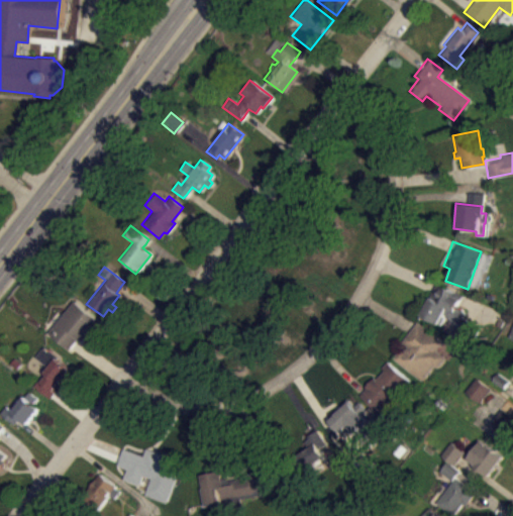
[(435,284),(462,295),(456,307),(459,308),(463,315),(459,316),(460,318),(462,317),(477,326),(469,343),(452,334),(455,328),(453,326),(444,314),(442,313),(436,324),(418,315),(432,289),(435,284)]
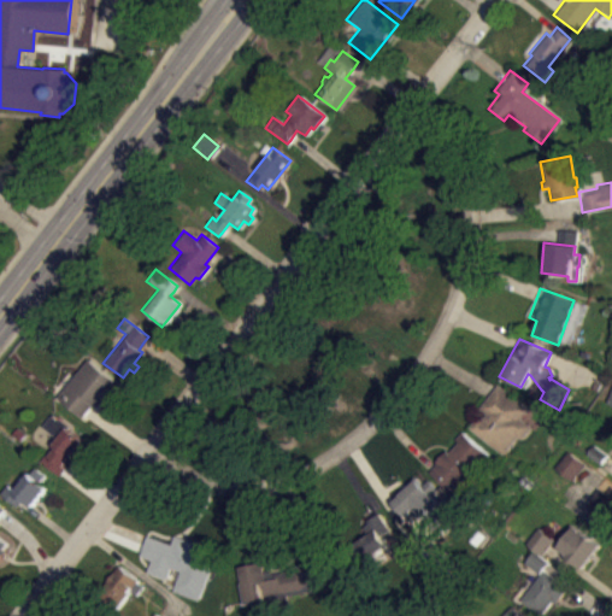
[(56,397),(84,359),(117,383),(104,400),(101,398),(94,406),(90,404),(86,410),(81,416),(56,397)]
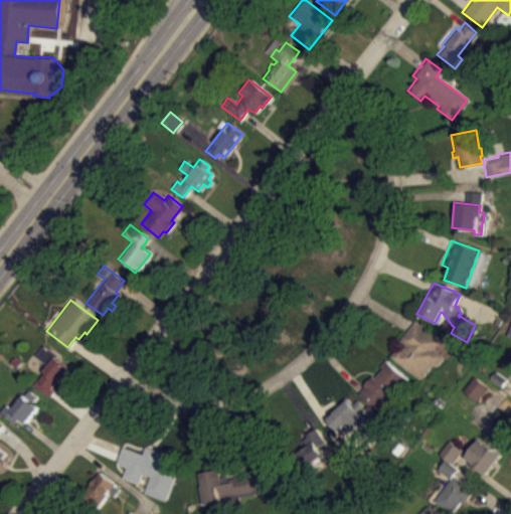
[(412,321),(439,341),(432,349),(440,356),(433,365),(429,363),(416,378),(389,357),(396,348),(399,350),(403,345),(397,341),(407,328),(412,321)]
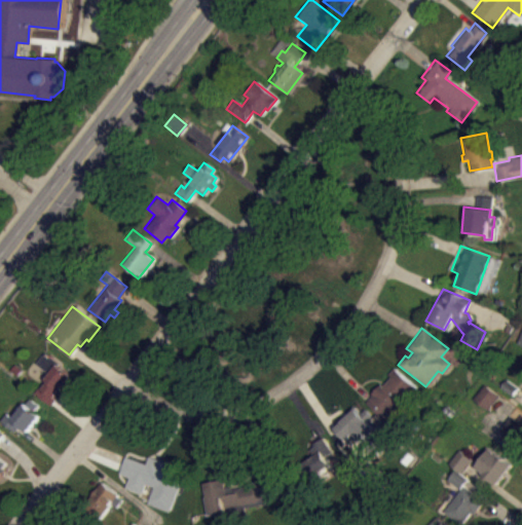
[(43,351),(58,363),(56,365),(69,374),(61,384),(63,386),(52,400),(48,405),(32,392),(46,373),(34,364),(43,351)]
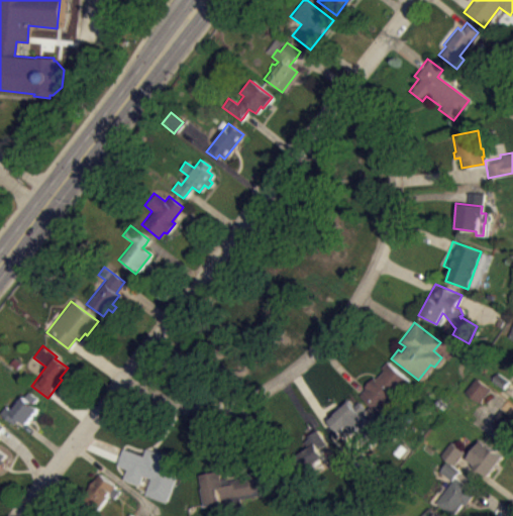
[(356,395),(375,413),(405,381),(385,362),(379,368),(382,371),(374,380),(372,377),(362,387),(363,388),(360,392),(356,395)]
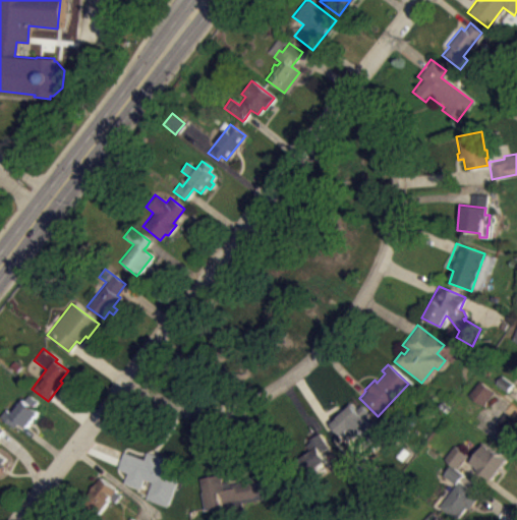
[(510,384),(499,376),(493,384),(505,392),(507,389),(510,384)]
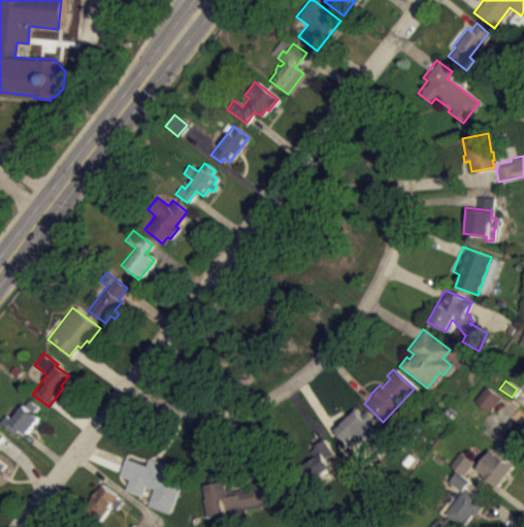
[(498,396),(485,386),(472,400),(486,412),(498,396)]
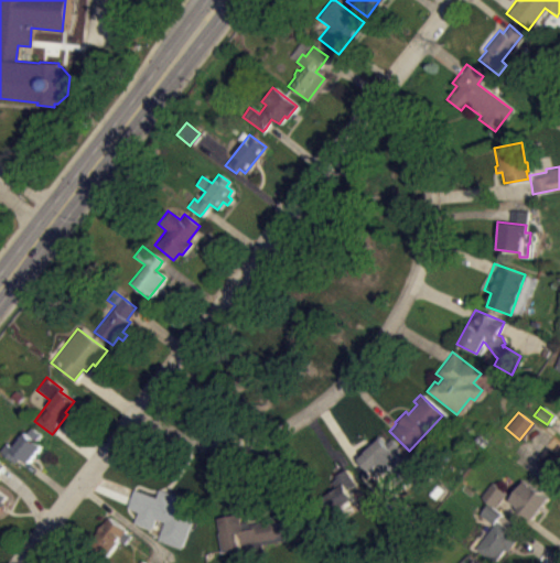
[(0,448),(4,443),(11,448),(23,433),(40,446),(25,463),(18,456),(14,459),(12,463),(0,453),(0,448)]
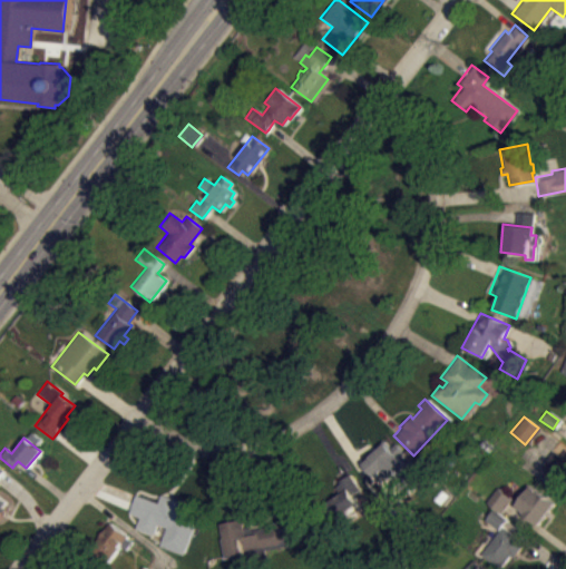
[(358,461),(380,440),(417,480),(402,494),(393,486),(381,472),(374,478),(358,461)]
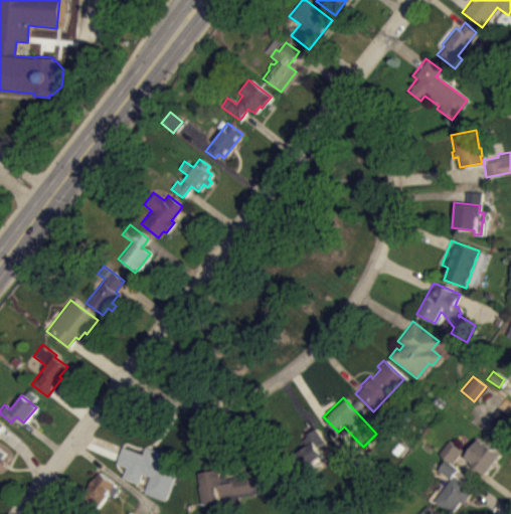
[(510,407),(508,405),(503,411),(498,407),(487,420),(493,425),(489,430),(505,443),(510,434),(510,407)]
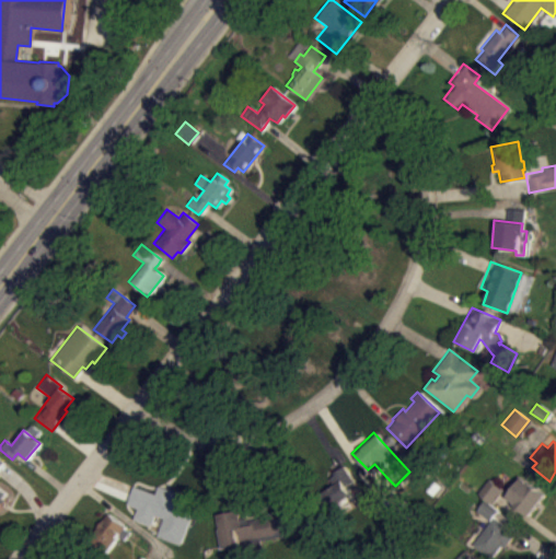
[(340,466),(350,481),(343,486),(349,496),(336,503),(340,510),(331,515),(317,495),(326,489),(331,486),(326,478),(331,475),(329,474),(336,468),(340,466)]
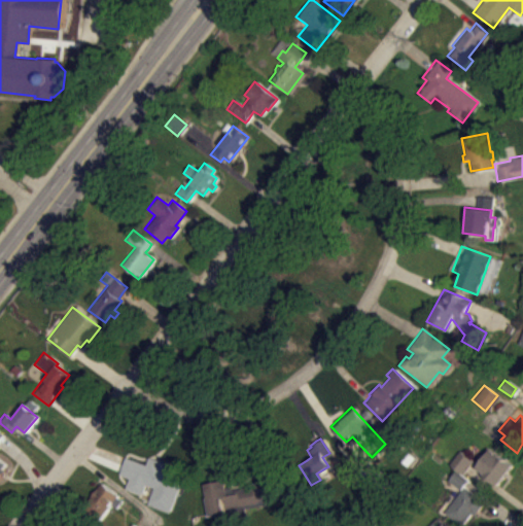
[(472,465),(485,448),(495,456),(496,455),(511,465),(495,486),(480,475),(481,472),(472,465)]
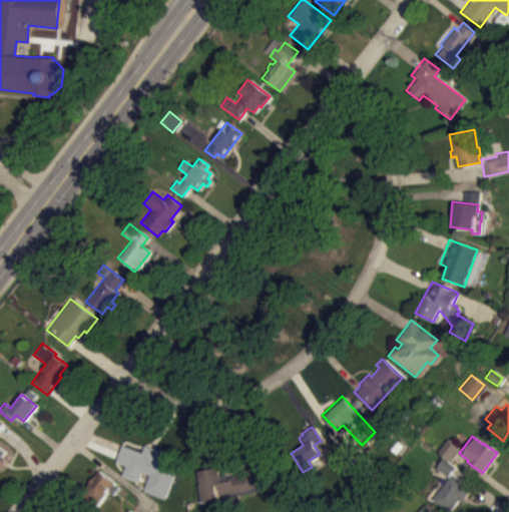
[(459,448),(446,439),(436,452),(448,462),(453,456),(459,448)]
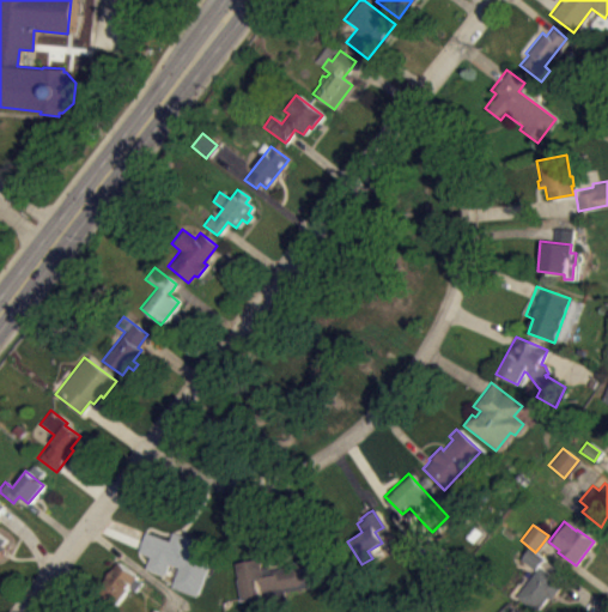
[(144,532),(166,541),(170,532),(193,540),(192,544),(196,546),(193,555),(207,561),(194,597),(169,587),(176,568),(165,564),(162,575),(144,568),(147,557),(135,552),(140,543),(144,532)]
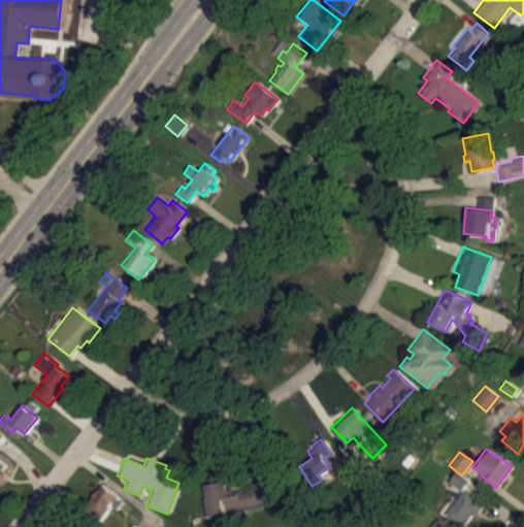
[(466,481),(455,471),(447,482),(459,491),(464,485),(466,481)]
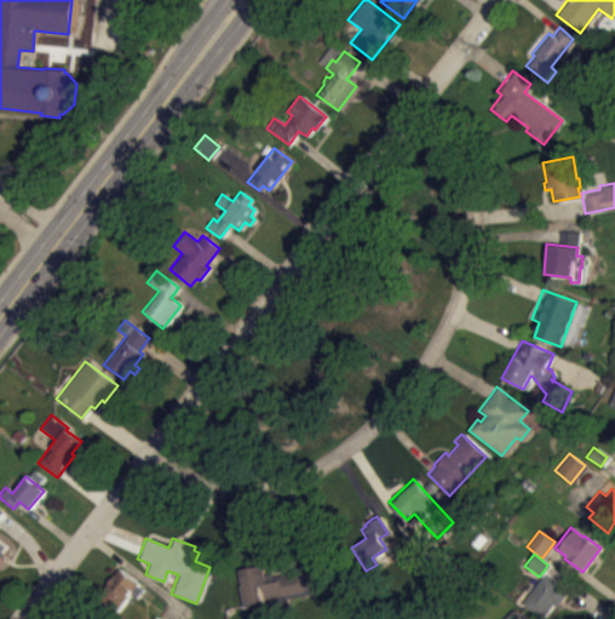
[(306,594),(285,599),(286,606),(260,611),(259,603),(242,607),(237,586),(240,586),(237,569),(259,566),(260,573),(268,572),(269,577),(289,573),(305,559),(314,568),(323,579),(306,594)]
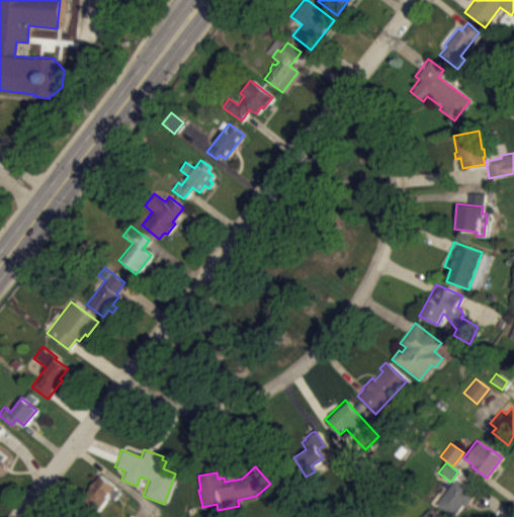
[(97,475),(80,498),(96,510),(106,497),(111,500),(116,492),(112,489),(113,487),(97,475)]
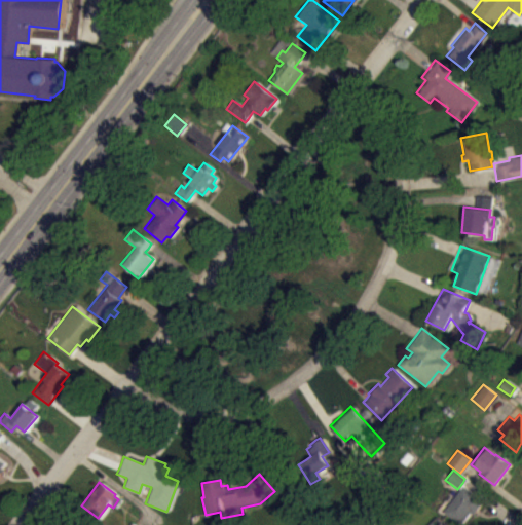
[(482,501),(462,486),(442,513),(457,524),(459,524),(469,513),(471,515),(482,501)]
